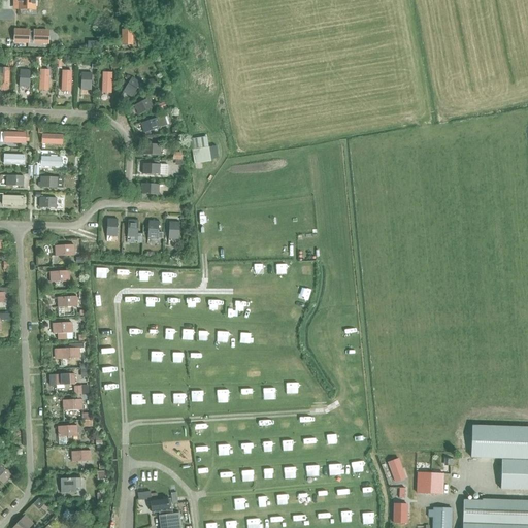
[(18,0),(19,8),(35,9),(34,0),(18,0)]
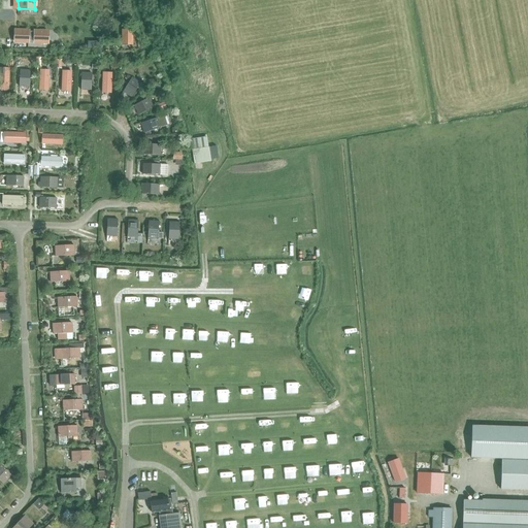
[(28,31),(15,31),(15,41),(28,42),(28,39),(35,40),(35,42),(47,42),(47,32),(35,32),(35,33),(28,32),(28,31)]
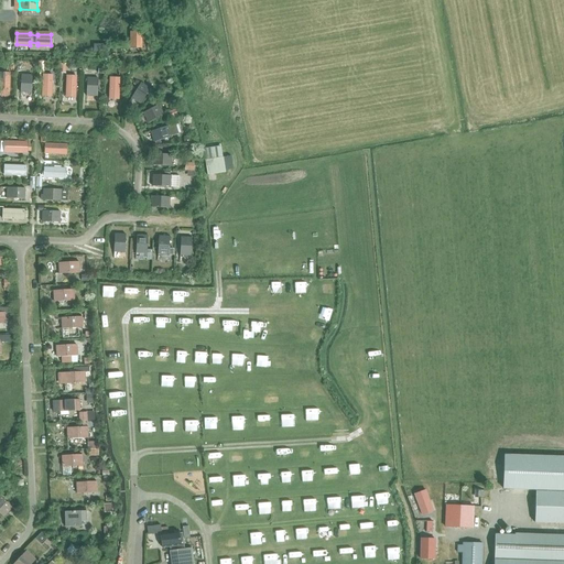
[(142,33),(131,33),(131,50),(142,50),(142,33)]
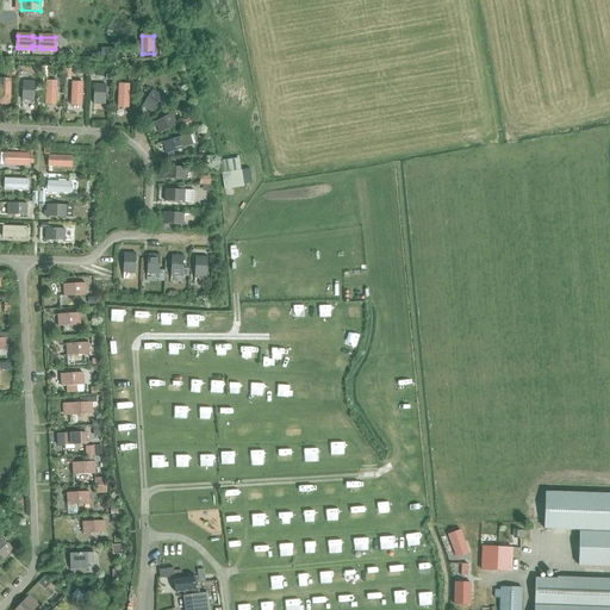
[(0,89),(0,101),(10,103),(11,79),(1,79),(0,89)]
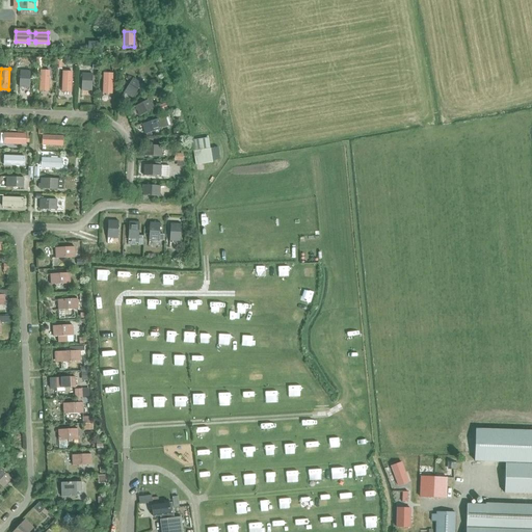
[(21,71),(20,80),(20,88),(29,88),(30,71),(21,71)]
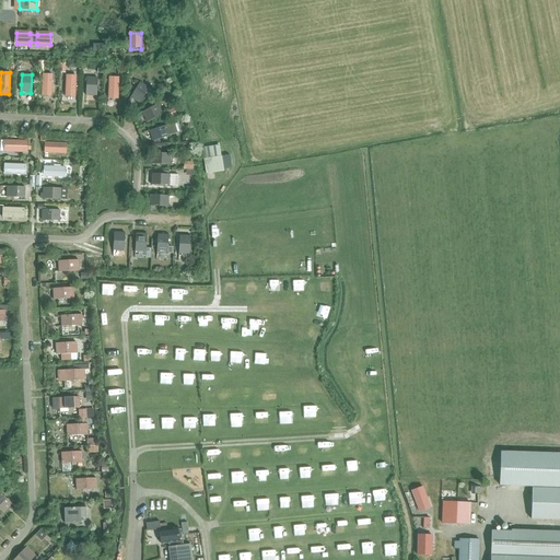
[(43,74),(42,93),(51,94),(51,74),(43,74)]
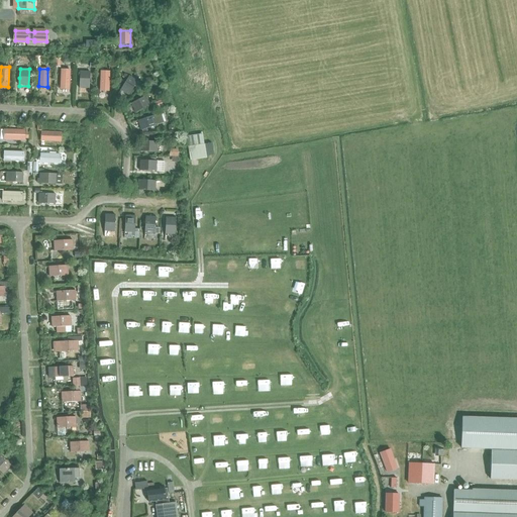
[(62,70),(61,88),(69,89),(70,71),(68,71),(68,69),(65,69),(65,70),(62,70)]
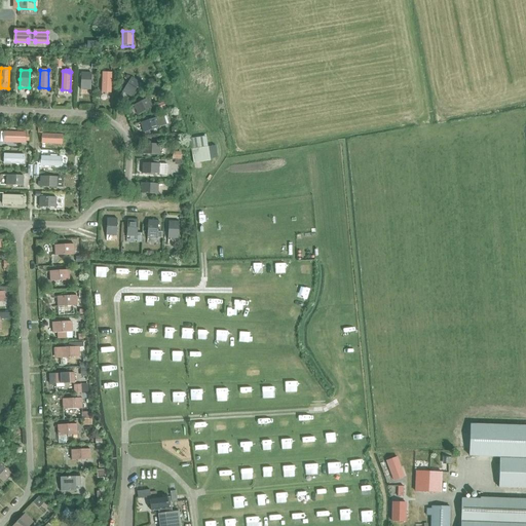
[(81,90),(90,90),(91,73),(81,73),(81,90)]
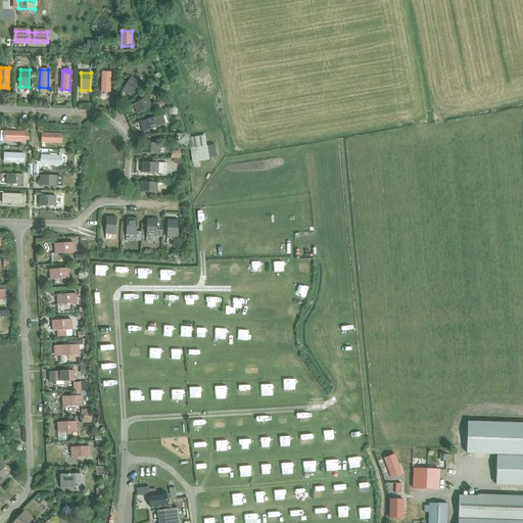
[(101,92),(110,92),(111,73),(102,73),(101,92)]
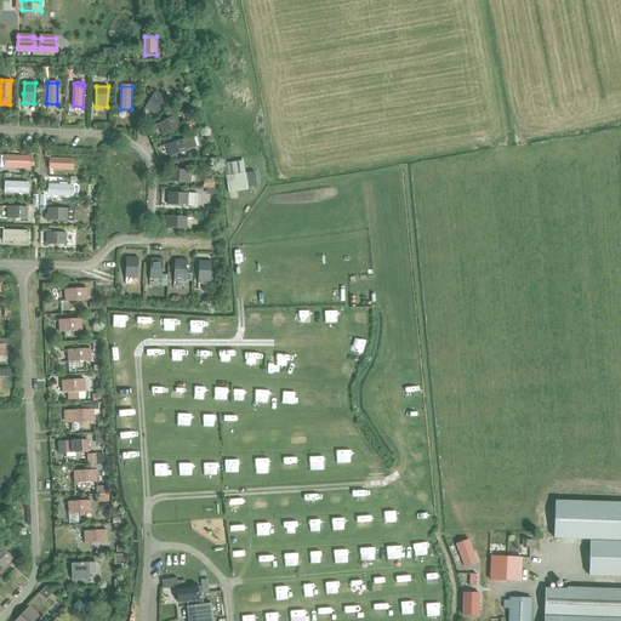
[(149,100),(144,108),(155,114),(161,104),(165,107),(170,101),(155,91),(149,100)]
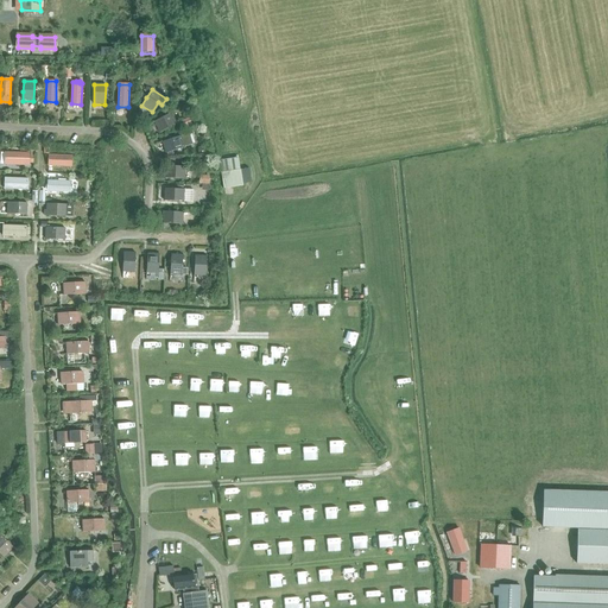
[(159,132),(177,124),(171,113),(154,121),(159,132)]
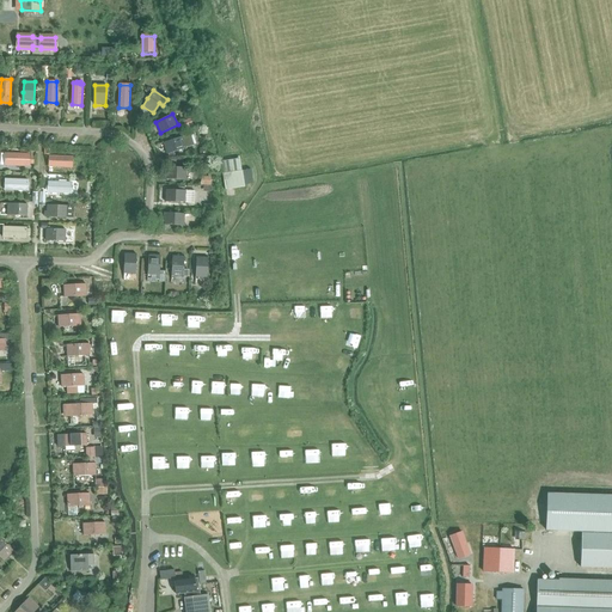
[(188,135),(164,142),(167,154),(169,158),(175,157),(173,152),(191,146),(188,135)]
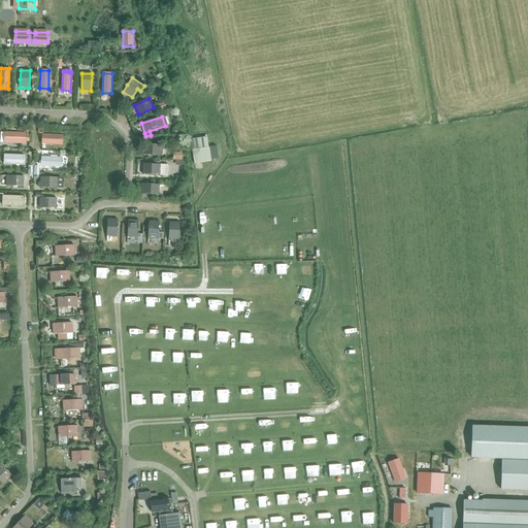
[(5,133),(5,142),(25,143),(25,134),(5,133)]
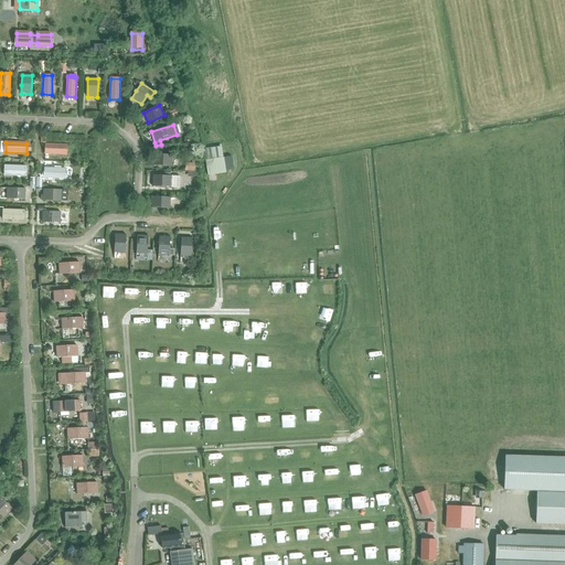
[(45,145),(44,155),(66,156),(67,146),(45,145)]
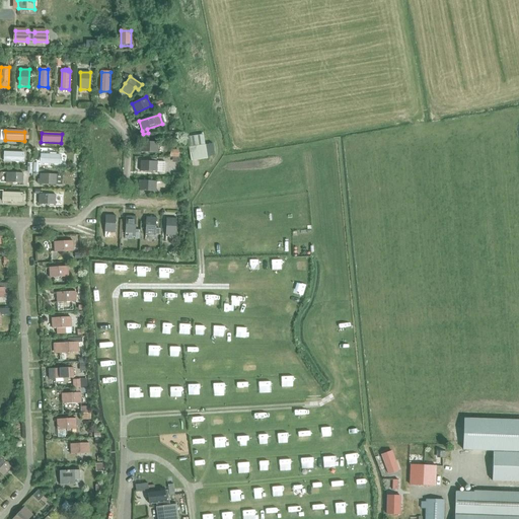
[(203,135),(188,138),(189,146),(192,160),(207,158),(207,157),(205,144),(205,145),(203,135)]
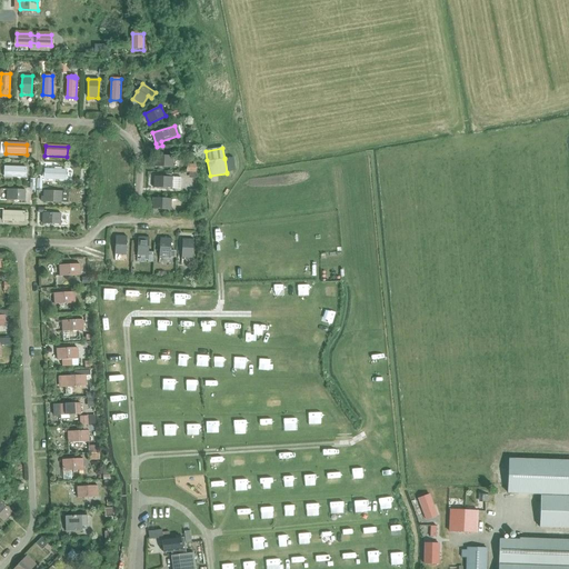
[(155,167),(172,167),(172,156),(156,156),(155,167)]
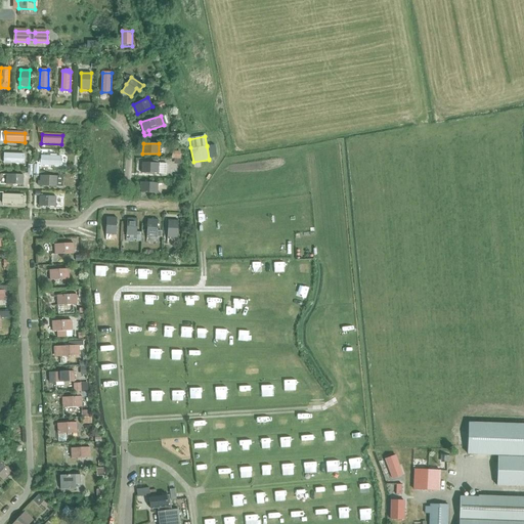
[(24,164),(25,155),(4,154),(4,163),(24,164)]
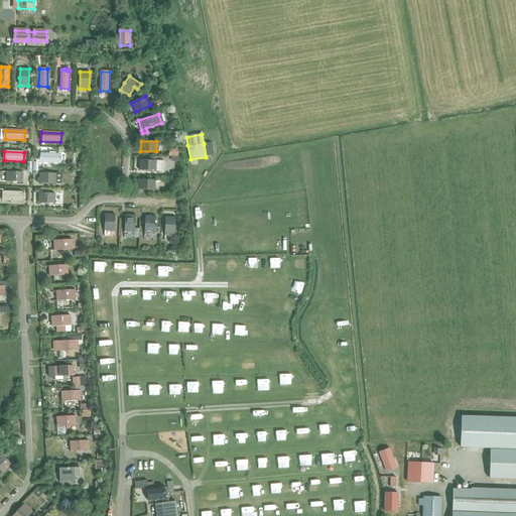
[(40,153),(40,158),(40,163),(59,163),(60,154),(40,153)]
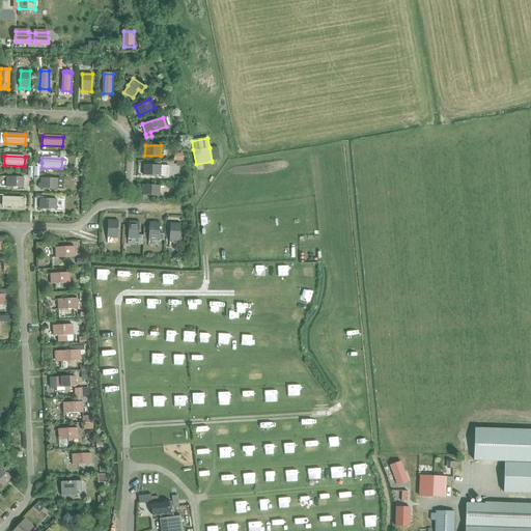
[(144,165),(143,175),(151,175),(168,176),(169,166),(152,165),(144,165)]
